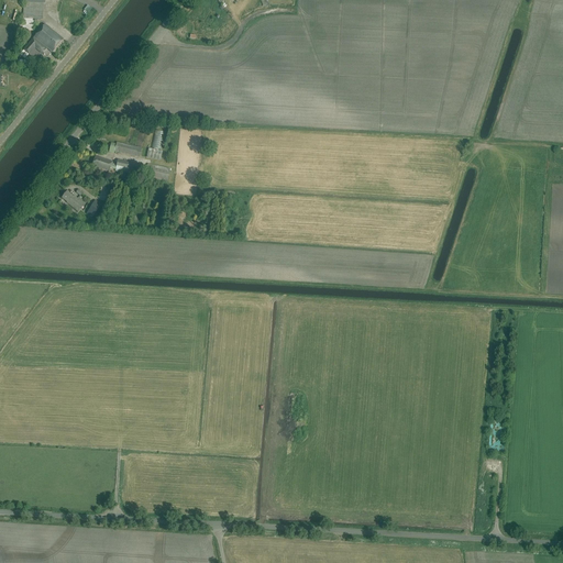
[(23,0),(23,2),(24,2),(23,14),(23,24),(20,24),(20,26),(22,28),(22,30),(33,31),(33,20),(42,21),(43,4),(45,4),(44,0),(23,0)]
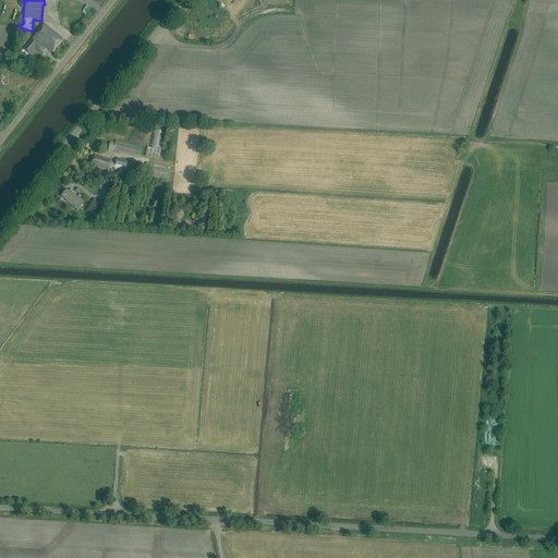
[(233,0),(229,8),(237,14),(246,0),(233,0)]
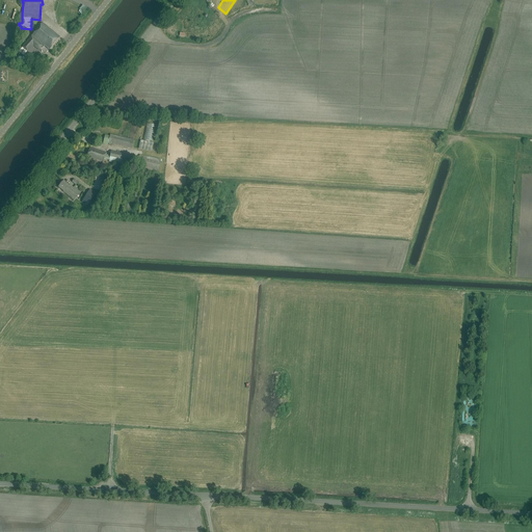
[(60,36),(43,22),(23,46),(28,51),(34,44),(40,49),(44,45),(45,46),(46,44),(50,48),(60,36)]
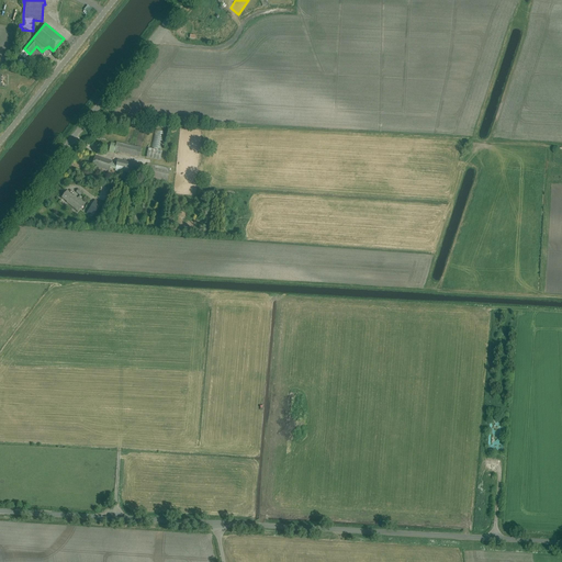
[(163,147),(164,131),(155,131),(154,147),(163,147)]
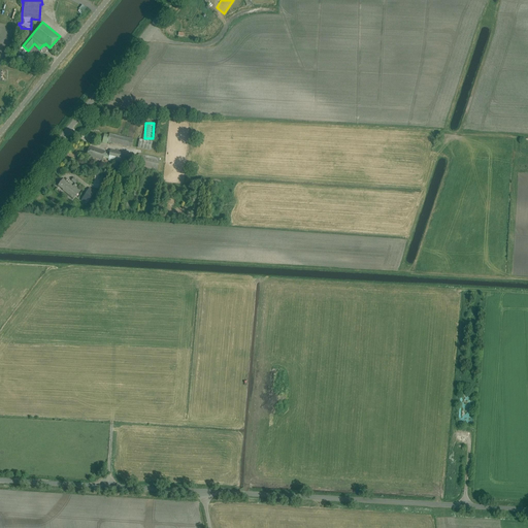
[(133,139),(109,133),(109,135),(104,134),(102,143),(107,144),(107,142),(131,147),(133,139)]
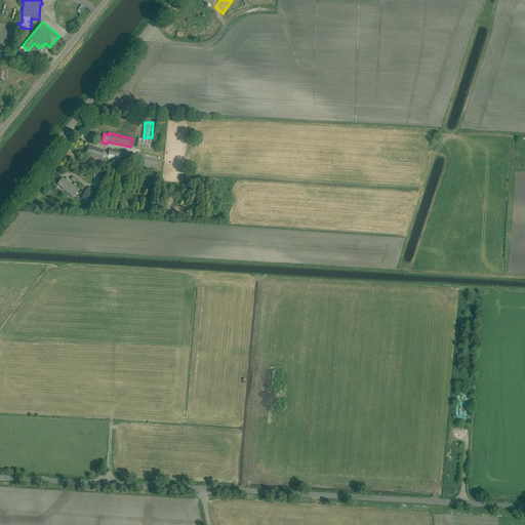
[(105,151),(89,146),(86,153),(91,155),(90,156),(102,160),(105,151)]
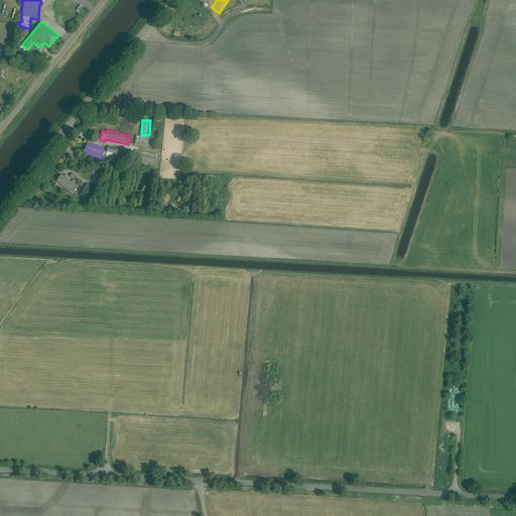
[(116,148),(108,146),(106,152),(104,151),(104,150),(102,150),(101,154),(106,156),(106,157),(127,163),(130,151),(119,148),(119,149),(116,148)]
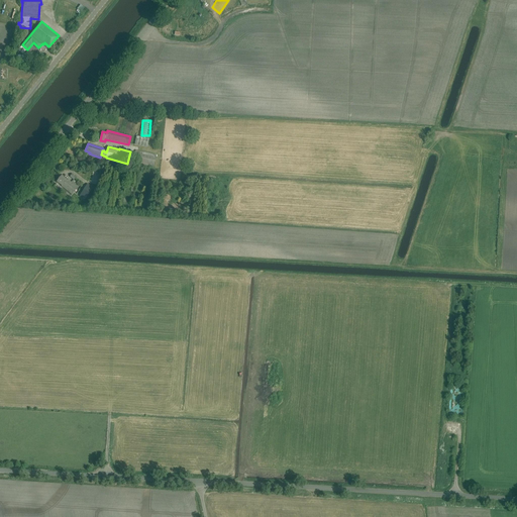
[(157,156),(135,150),(132,163),(153,168),(157,156)]
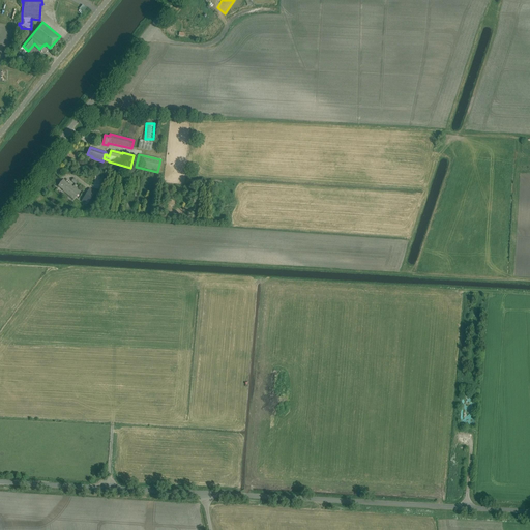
[(69,185),(63,181),(58,186),(63,190),(74,199),(79,192),(69,184),(69,185)]
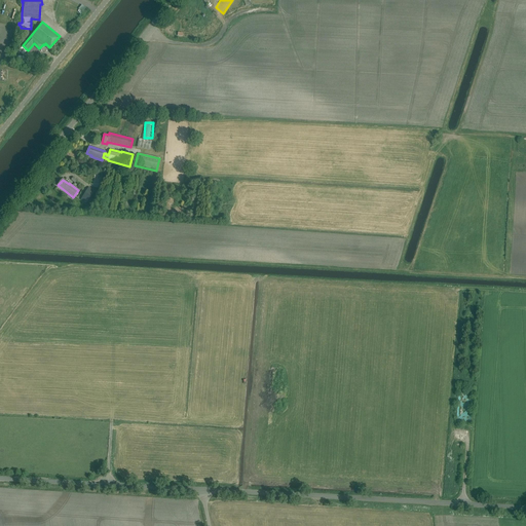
[(95,191),(88,187),(81,199),(86,203),(90,197),(92,198),(96,194),(94,192),(95,191)]
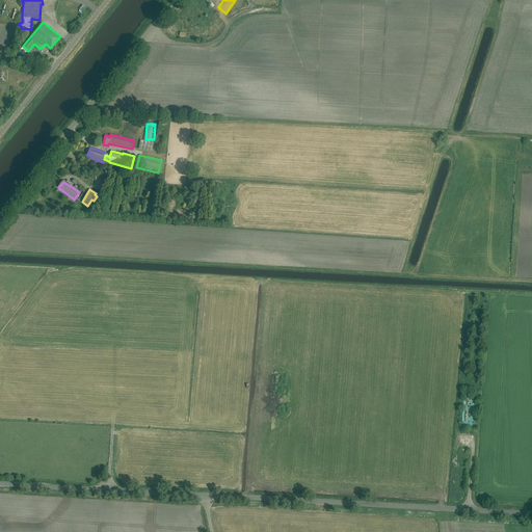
All buildings are outlined.
